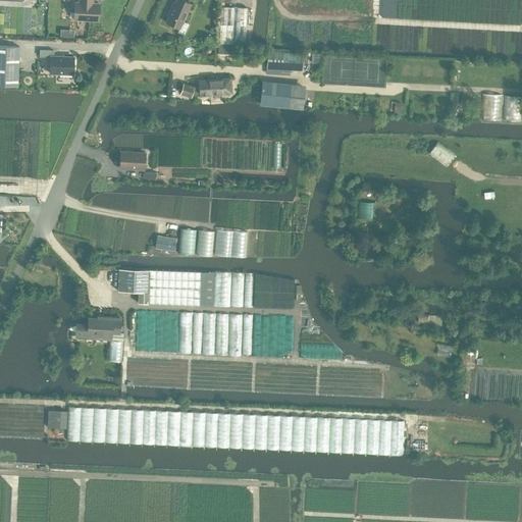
[(74,2),(74,19),(98,20),(99,4),(91,3),(91,0),(77,0),(77,2),(74,2)]
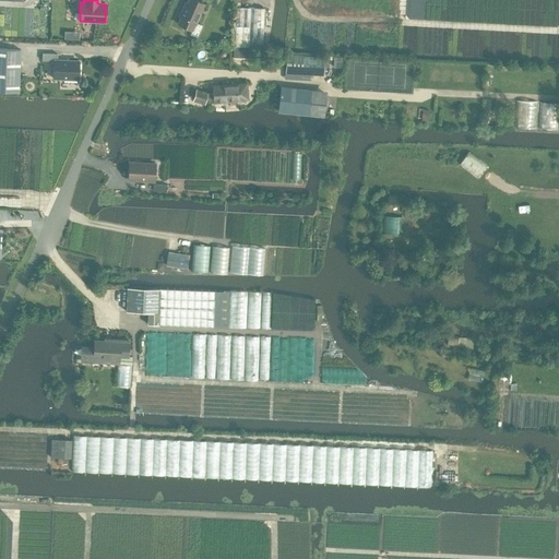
[(204,3),(195,0),(188,0),(187,3),(186,2),(179,16),(180,18),(178,24),(192,31),(204,3)]
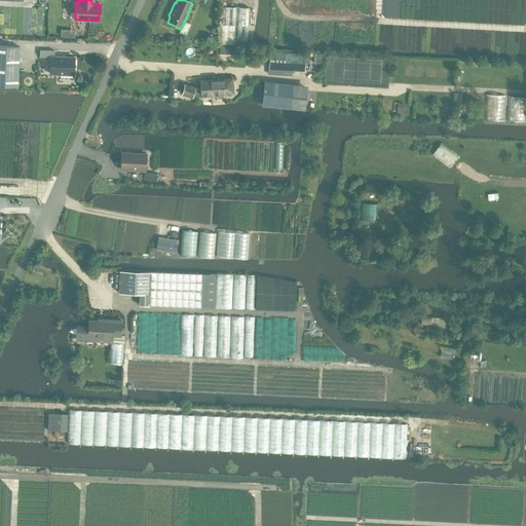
[(248,44),(249,8),(222,6),(220,43),(248,44)]
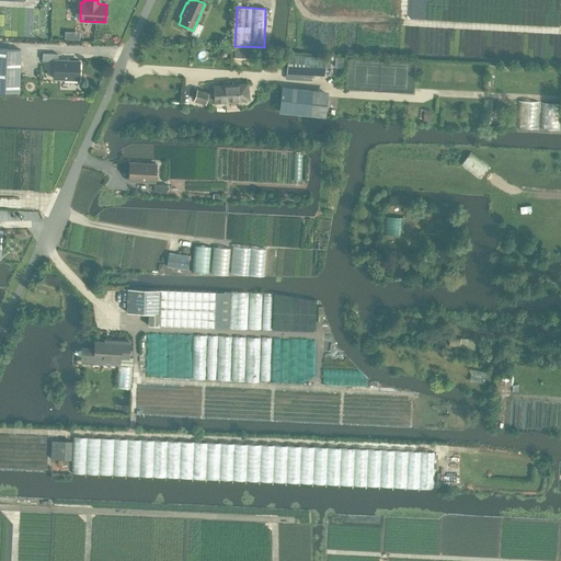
[(0,91),(19,92),(20,49),(0,48),(0,91)]
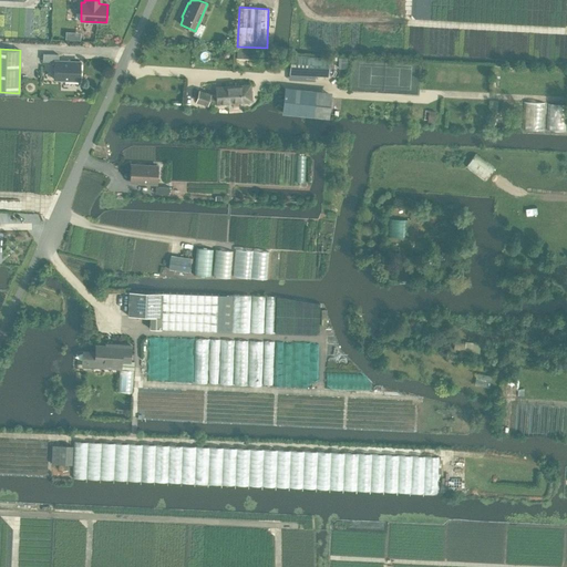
[(80,80),(80,62),(58,61),(59,54),(43,54),(42,61),(49,61),(54,68),(53,79),(80,80)]
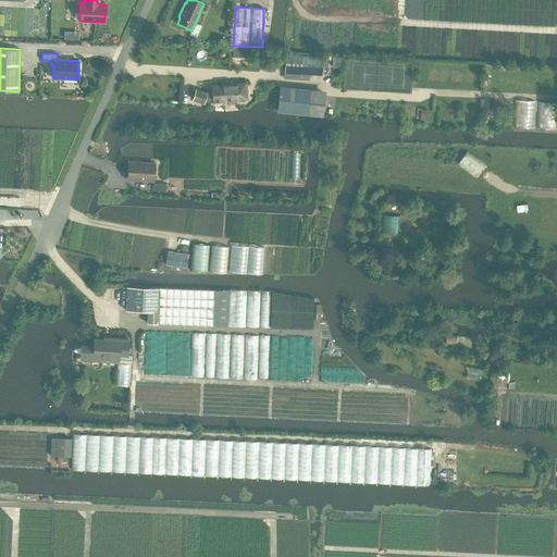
[(285,56),(284,73),(322,75),(323,57),(285,56)]
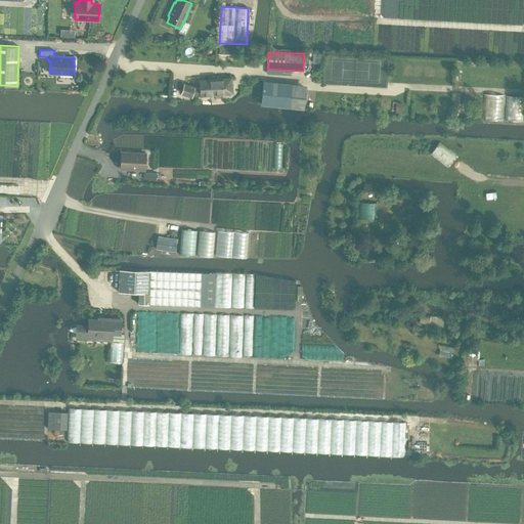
[(228,79),(228,76),(217,77),(217,79),(199,81),(200,87),(193,88),(194,87),(184,84),(181,94),(191,96),(192,93),(200,94),(200,95),(231,93),(230,78),(228,79)]
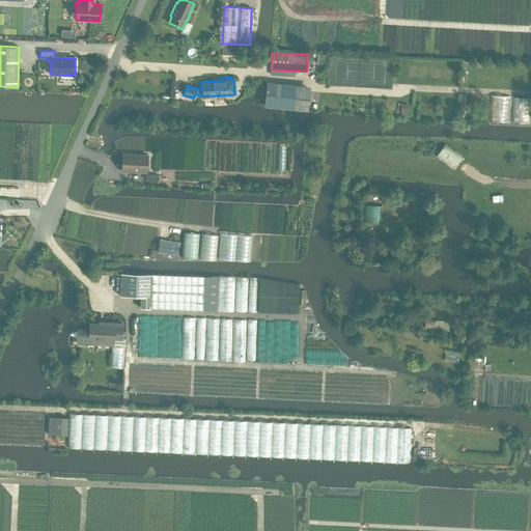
[(264,103),(264,105),(279,106),(306,109),(308,88),(267,84),(264,103)]
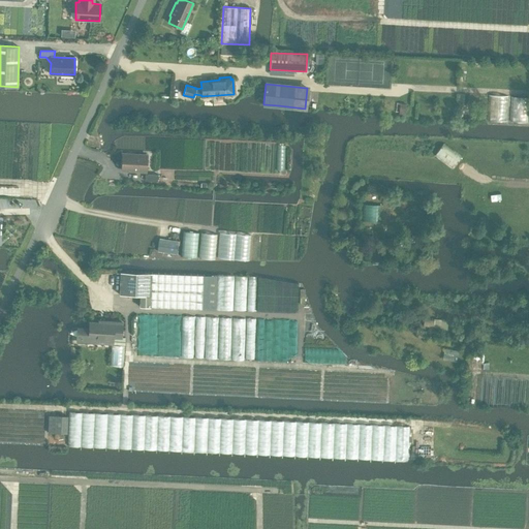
[(488,95),(487,120),(507,121),(508,96),(488,95)]
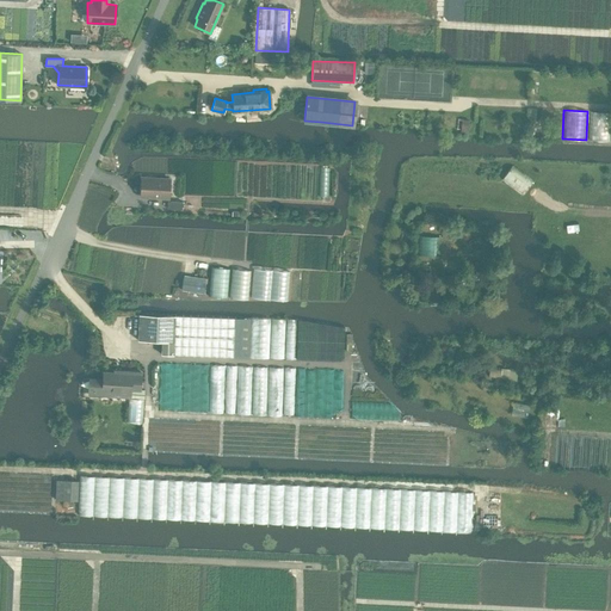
[(610,111),(590,111),(588,140),(610,140),(610,111)]
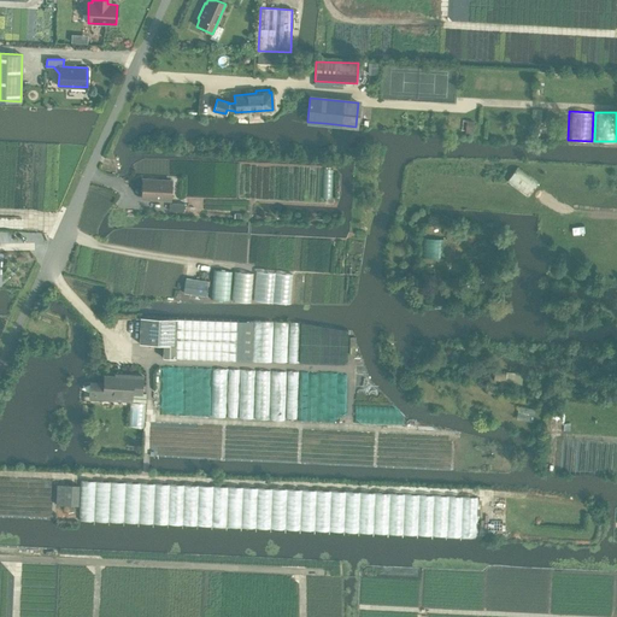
[(517,166),(506,182),(528,197),(539,182),(517,166)]
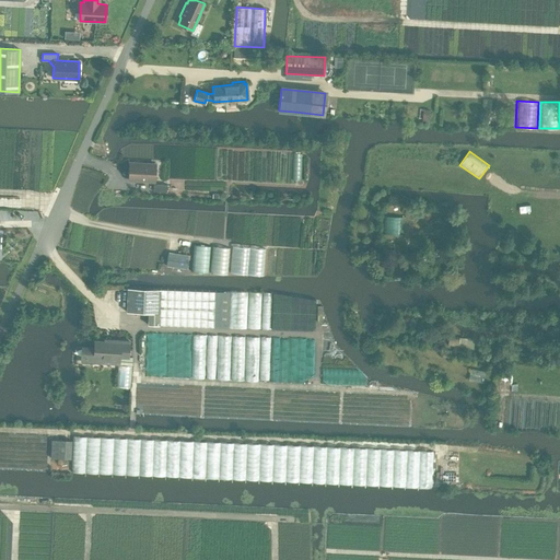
[(154,182),(155,164),(129,162),(128,181),(154,182)]
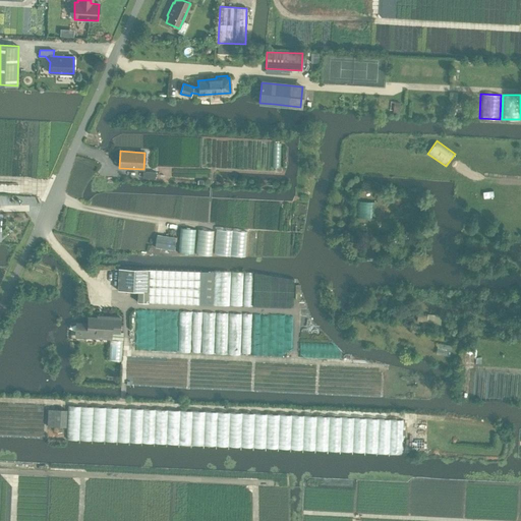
[(394,237),(392,238),(393,241),(395,240),(396,242),(403,240),(402,238),(406,236),(406,235),(405,231),(400,233),(393,236),(394,237)]
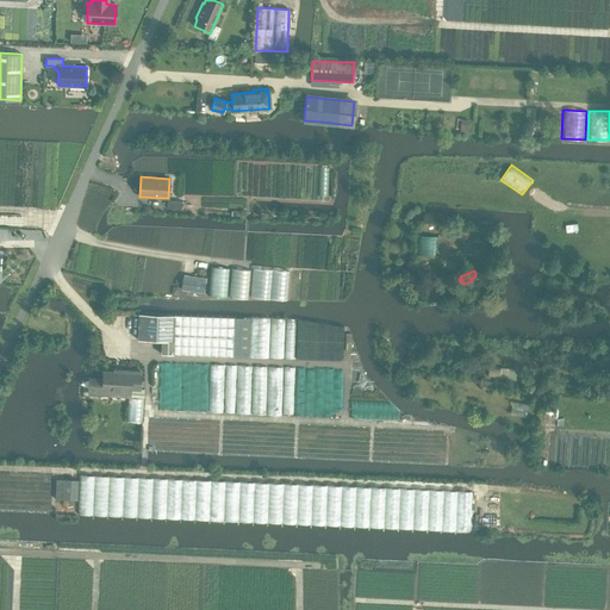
[(203,292),(205,278),(184,275),(181,290),(203,292)]
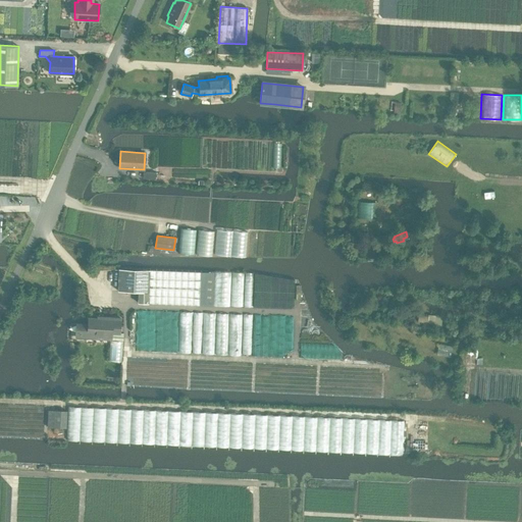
[(118,268),(117,291),(138,292),(138,303),(199,306),(201,271),(118,268)]
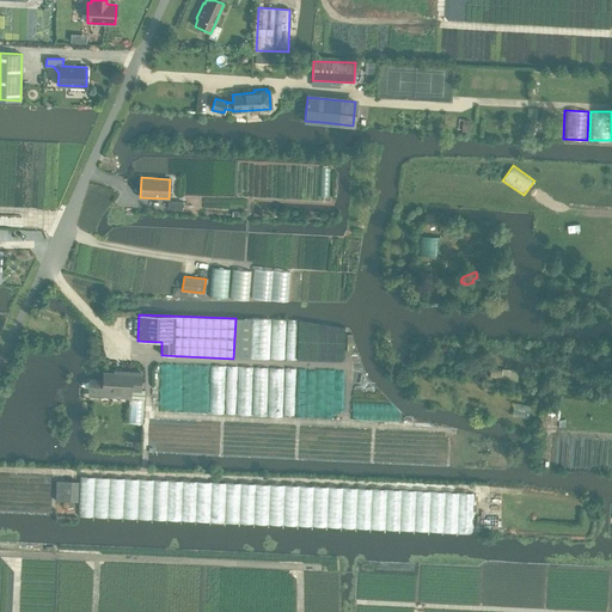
[(491,371),(490,377),(502,379),(502,378),(525,381),(526,372),(503,368),(503,372),(491,371)]
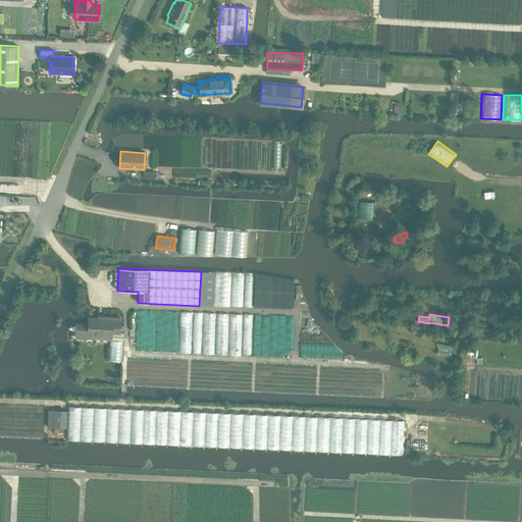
[(79,324),(79,336),(87,337),(87,334),(111,335),(111,332),(119,332),(120,318),(112,318),(111,319),(97,318),(88,318),(88,324),(79,324)]
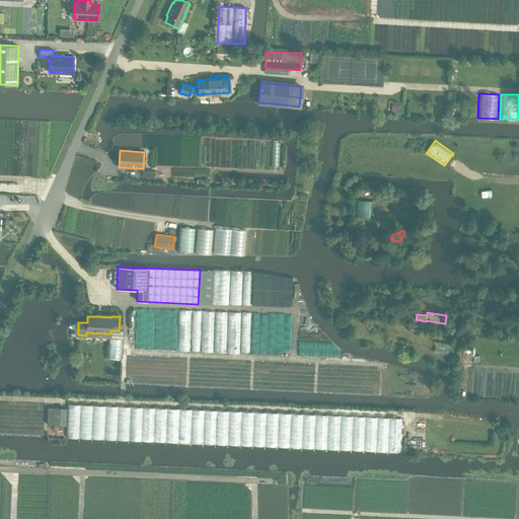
[(47,408),(47,425),(66,425),(67,409),(47,408)]
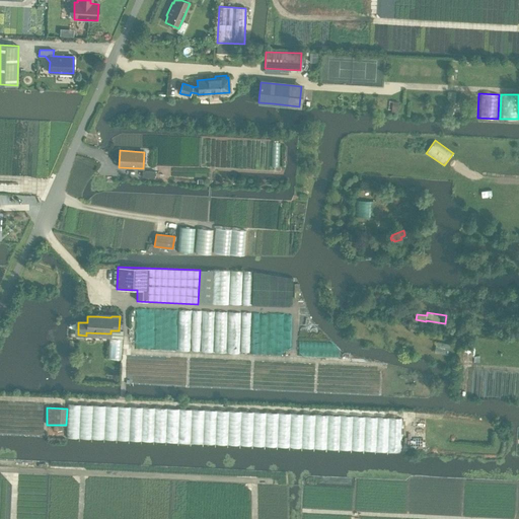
[(137,499),(137,487),(127,486),(126,498),(137,499)]
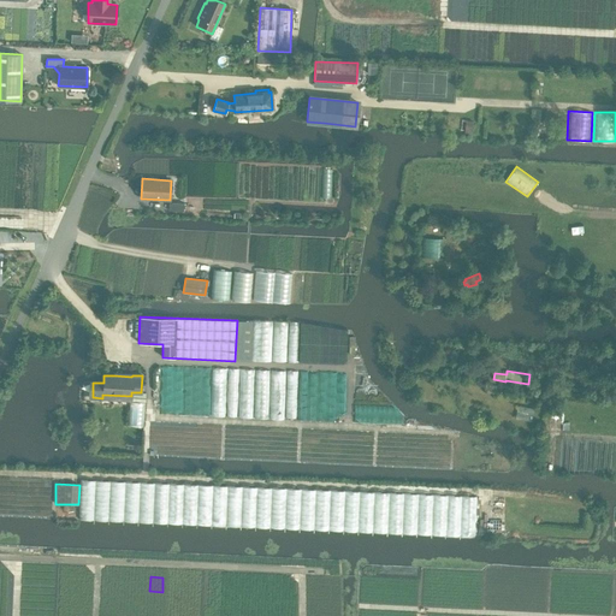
[(277,597),(278,582),(266,582),(265,597),(277,597)]
